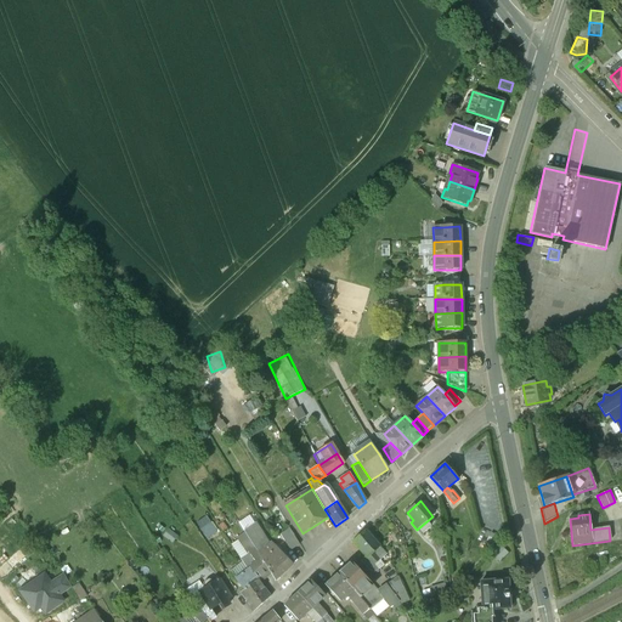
[(199,520),(207,537),(218,532),(209,515),(199,520)]
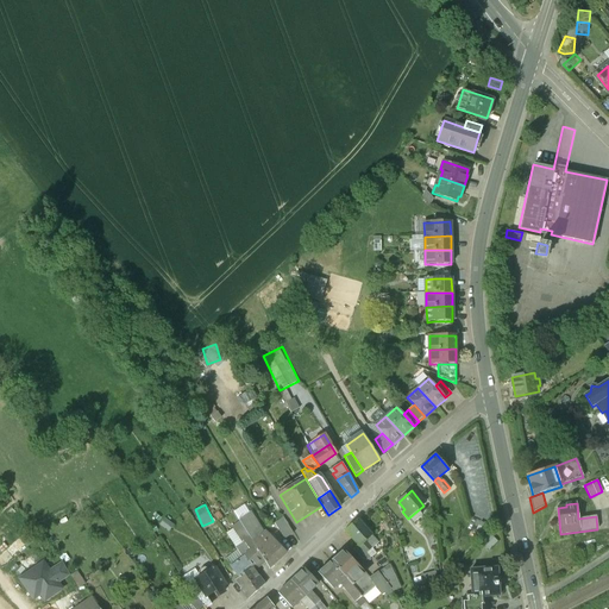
[(269,551),(259,537),(258,538),(256,537),(263,532),(250,513),(239,520),(240,522),(249,535),(256,547),(265,563),(269,569),(278,560),(269,551)]
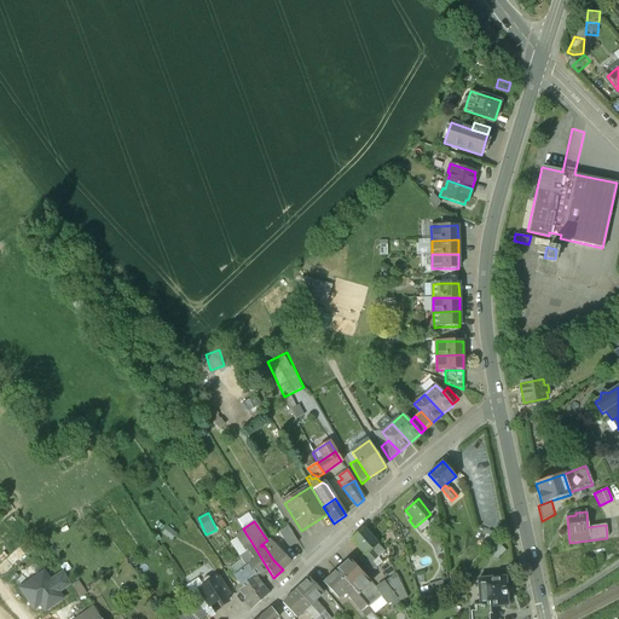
[(383,553),(363,528),(350,541),(370,565),(383,553)]
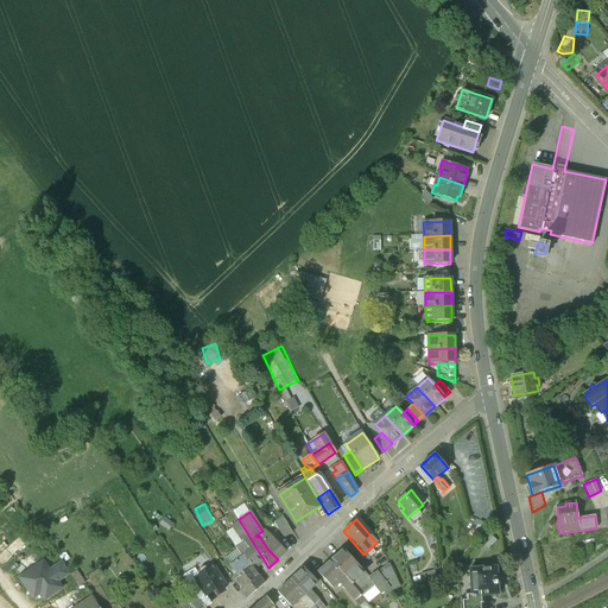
[(253,549),(255,546),(240,521),(232,526),(233,529),(226,533),(241,557),(244,555),(251,550),(248,549),(251,546),(253,549)]
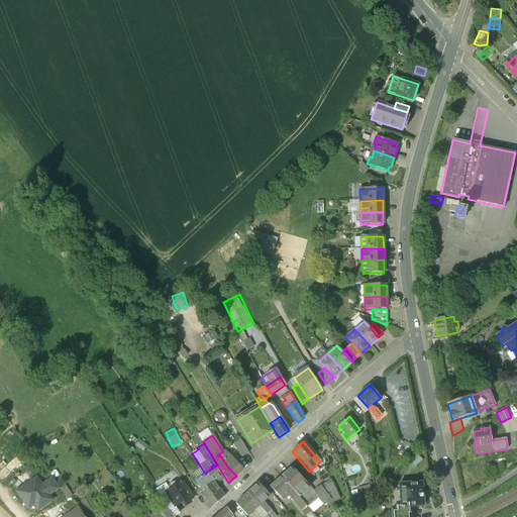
[(244,446),(237,451),(241,457),(248,453),(244,446)]
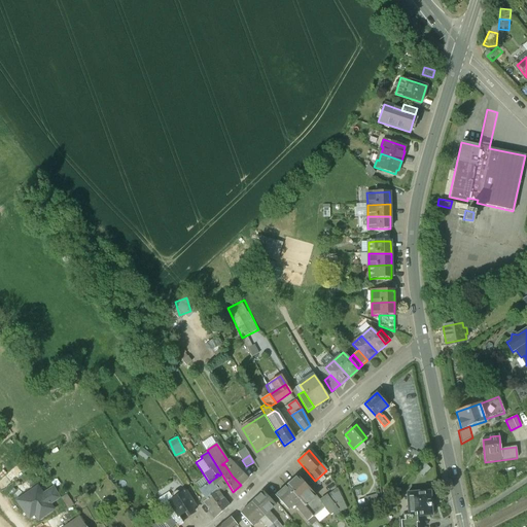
[(248,479),(230,460),(224,464),(233,477),(241,485),(248,479)]
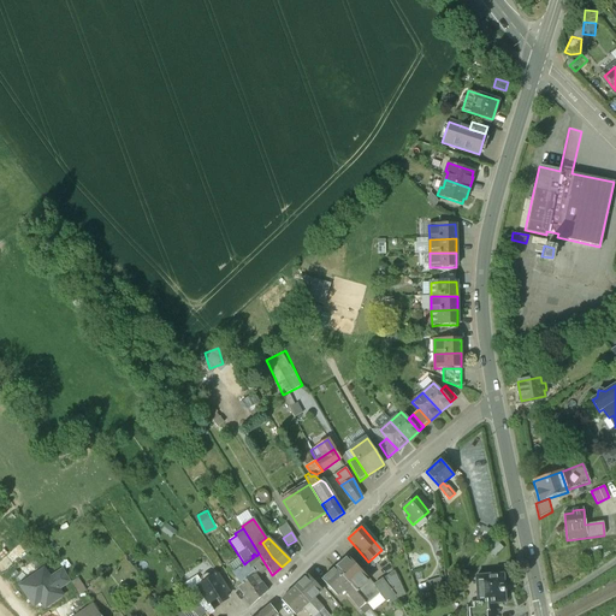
[(256,556),(254,554),(252,556),(254,557),(247,562),(254,572),(244,579),(247,581),(255,575),(258,578),(268,569),(259,554),(256,556)]
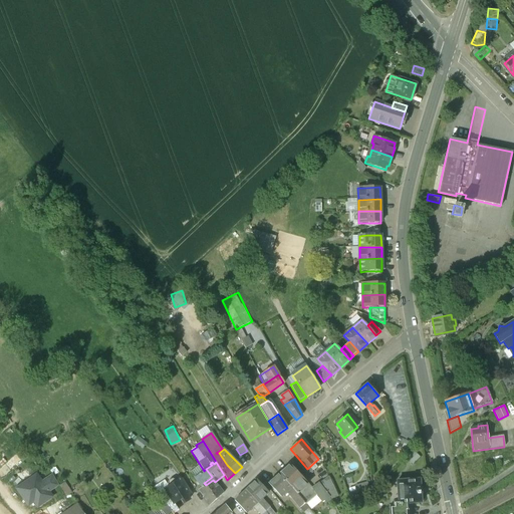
[(311,489),(290,464),(279,474),(298,496),(305,504),(316,495),(311,489)]
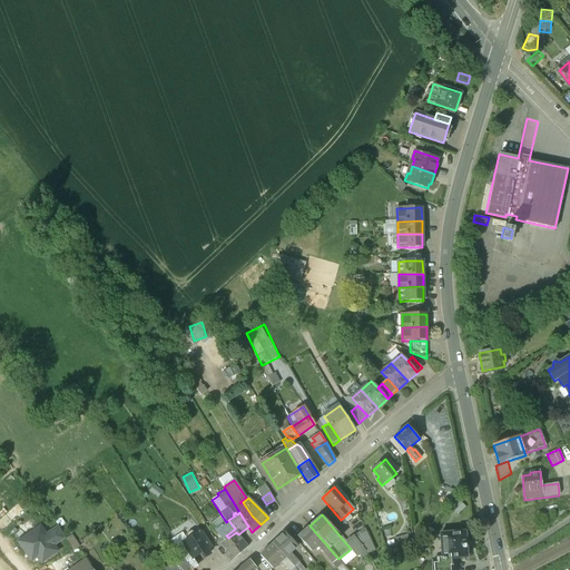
[(228,520),(226,522),(214,532),(222,542),(228,538),(226,536),(235,529),(228,520)]
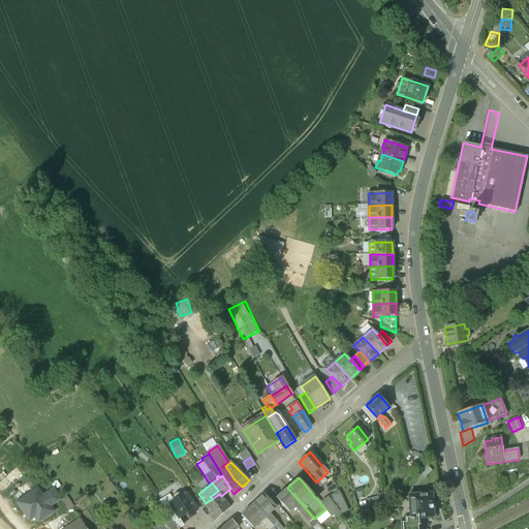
[(40,522),(58,510),(54,504),(63,498),(55,487),(45,493),(40,485),(17,501),(31,521),(37,517),(40,522)]
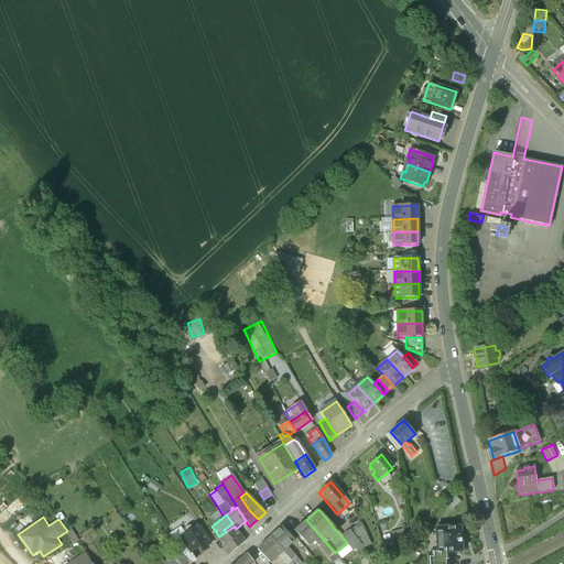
[(327,544),(306,520),(294,530),(307,545),(314,539),(315,542),(322,550),(327,544)]
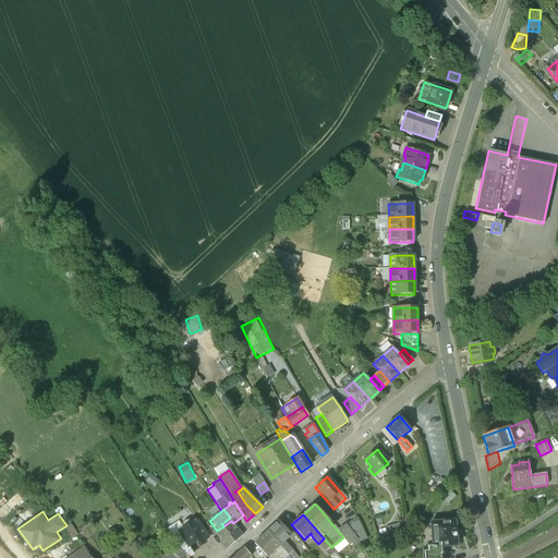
[(338,531),(343,537),(349,545),(358,541),(360,543),(367,538),(356,517),(338,531)]
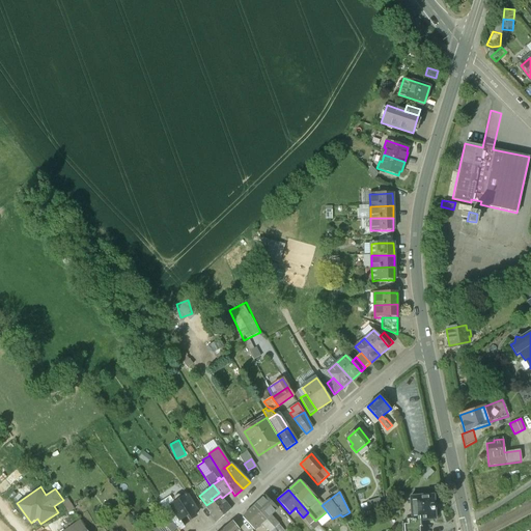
[(187,495),(183,498),(182,495),(177,495),(174,497),(173,500),(174,503),(173,503),(169,506),(175,514),(179,521),(188,515),(189,518),(192,519),(194,519),(194,514),(192,512),(193,509),(195,508),(187,495)]
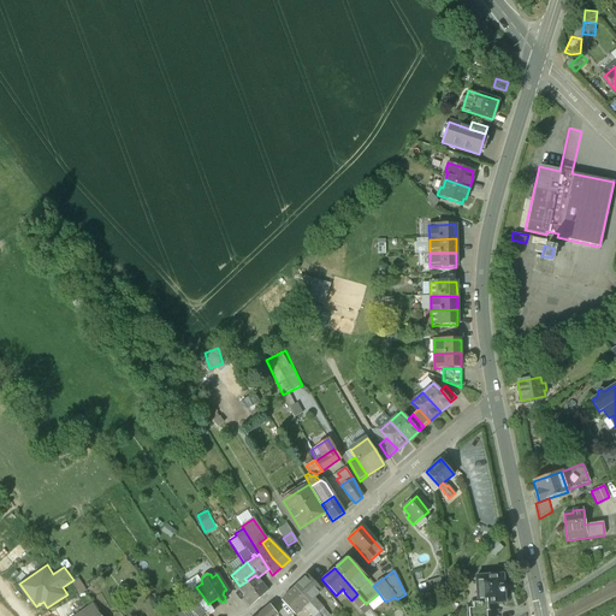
[(502,574),(475,576),(478,602),(472,603),(473,606),(467,606),(467,615),(487,615),(487,604),(504,602),(503,592),(505,592),(505,585),(503,585),(502,574)]
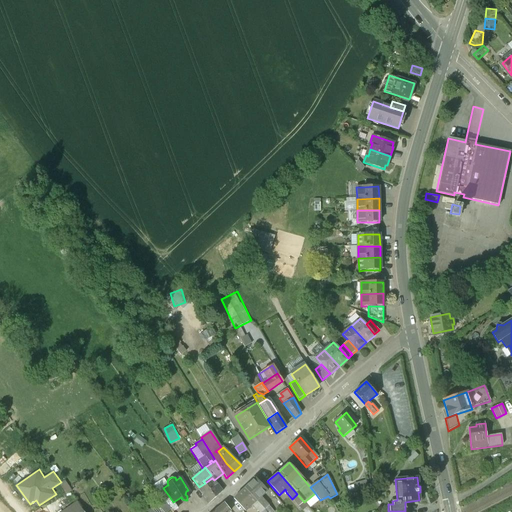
[(163,478),(152,485),(162,501),(169,496),(163,488),(167,485),(163,478)]
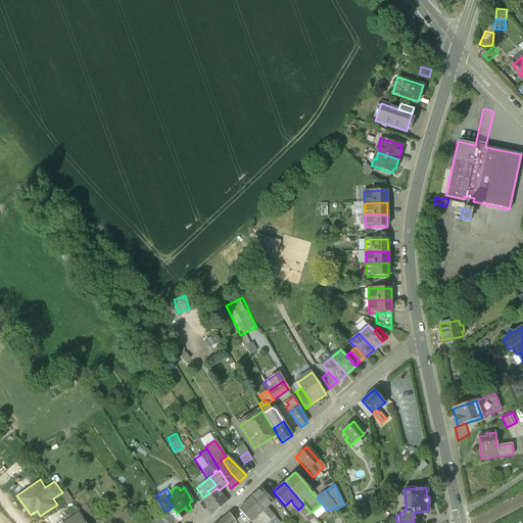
[(217,488),(209,493),(220,509),(228,502),(219,490),(217,488)]
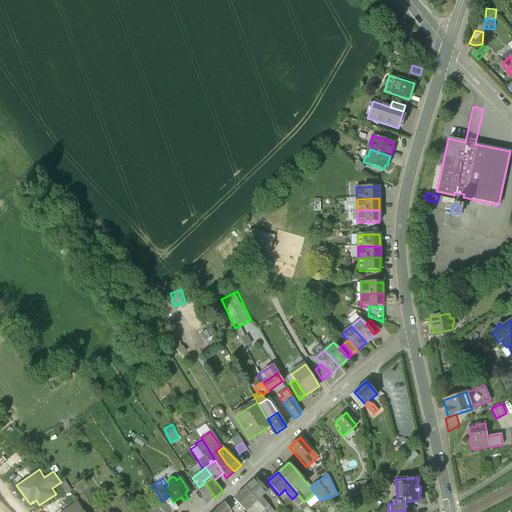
[(267,491),(255,478),(244,488),(256,501),(260,498),(267,491)]
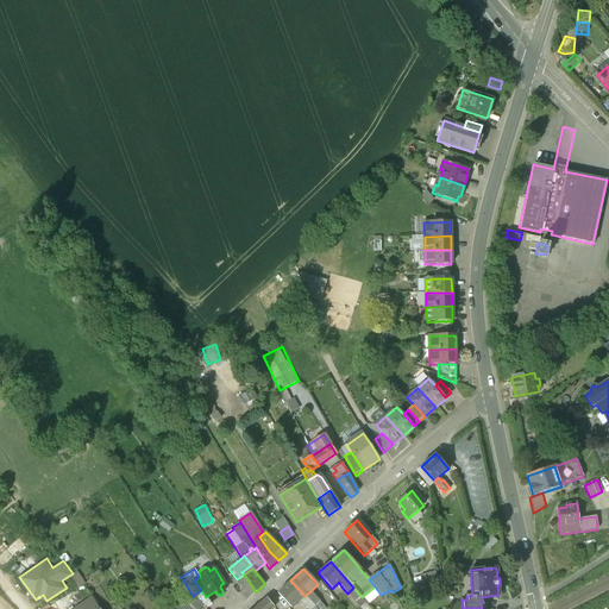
[(85,585),(76,572),(70,576),(73,579),(77,589),(79,590),(85,585)]
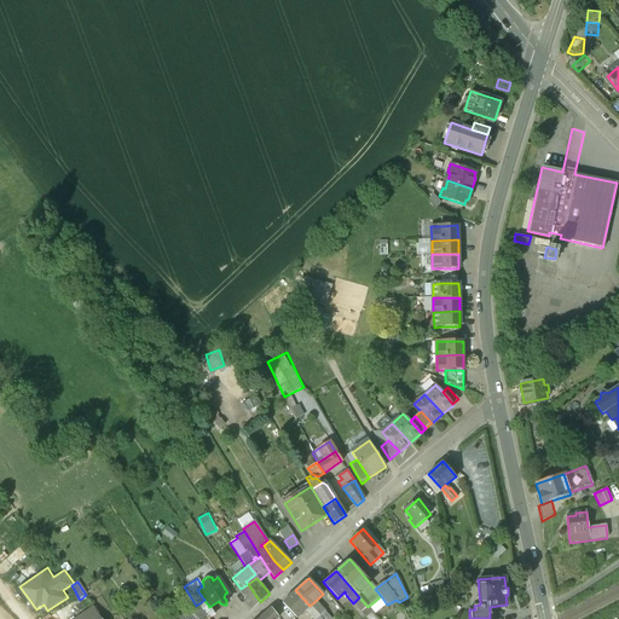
[(260,602),(248,584),(241,589),(238,591),(244,599),(244,600),(252,609),(260,602)]
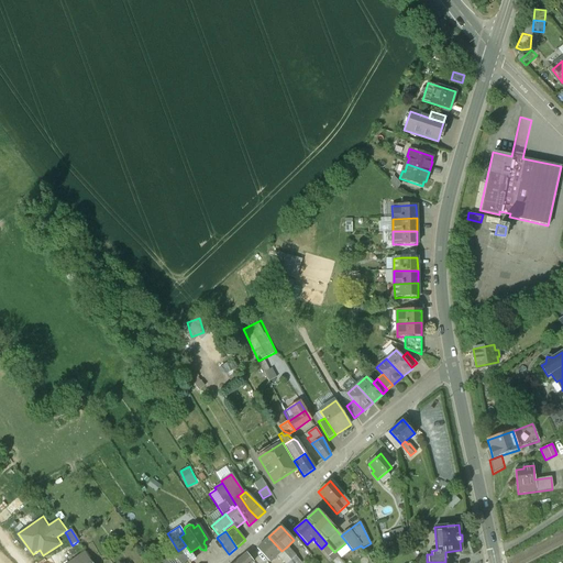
[(282,551),(268,537),(256,549),(269,562),(278,554),(282,551)]
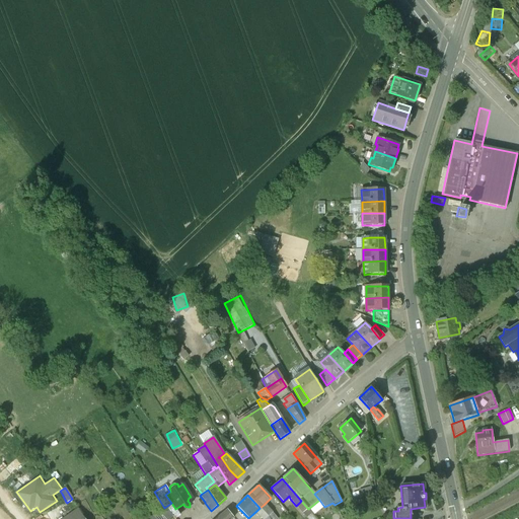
[(277,501),(272,505),(280,516),(285,512),(277,501)]
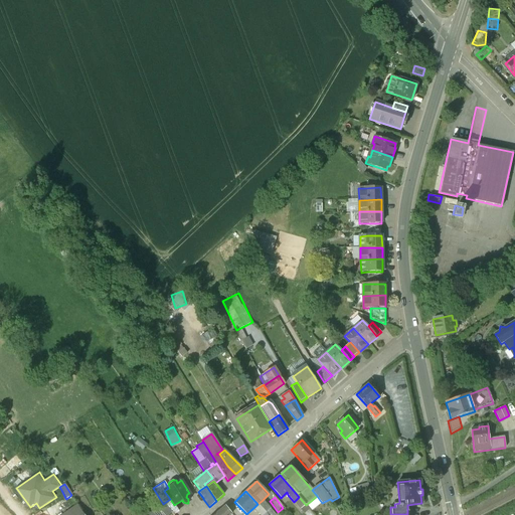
[(299,497),(294,502),(304,513),(309,509),(306,505),(299,497)]
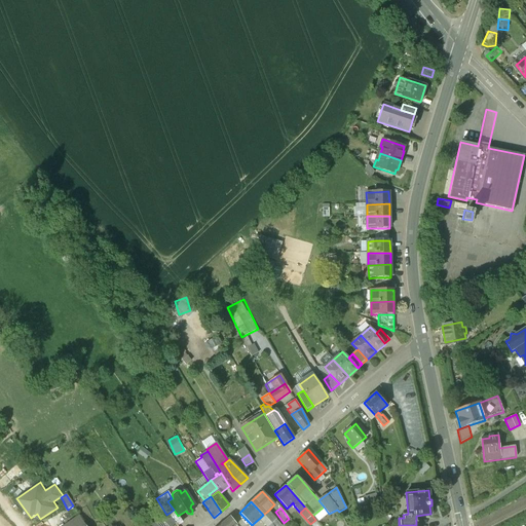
[(178,516),(174,510),(166,515),(175,524),(177,525),(183,522),(178,516)]
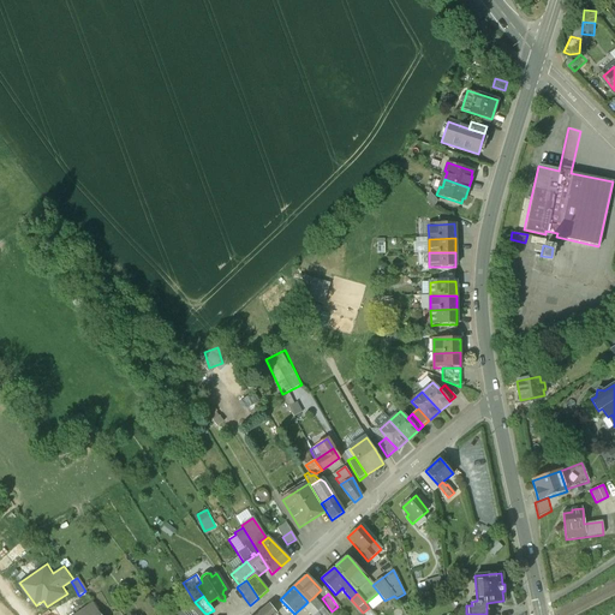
[(329,614),(317,601),(312,598),(308,602),(317,613),(320,614),(329,614)]
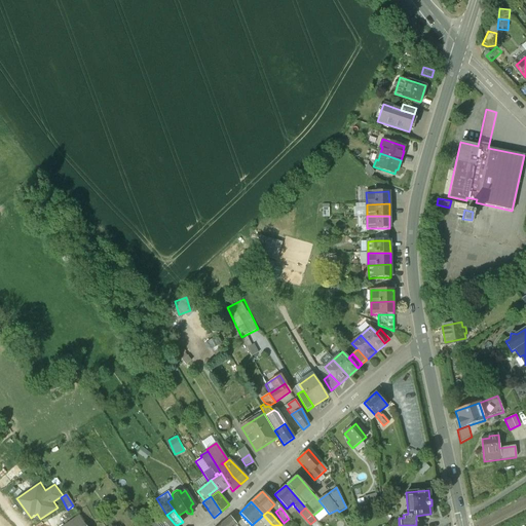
[(166,515),(152,525),(173,525),(175,524),(166,515)]
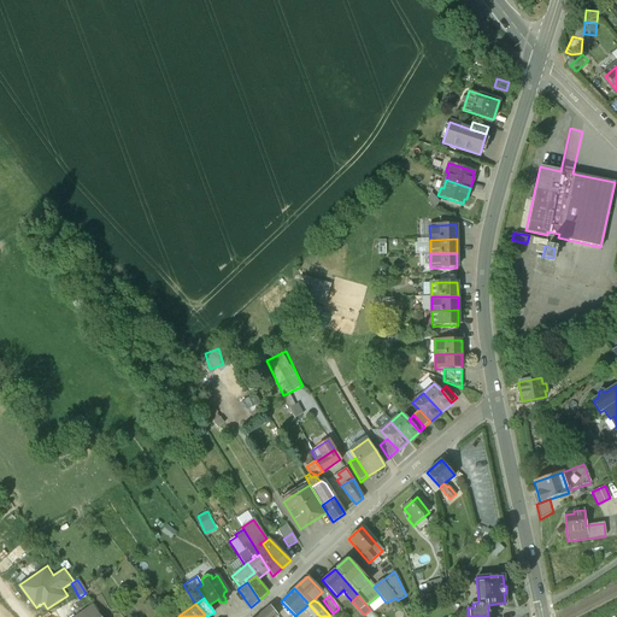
[(321,616),(318,615),(309,604),(305,607),(306,611),(311,616),(321,616)]
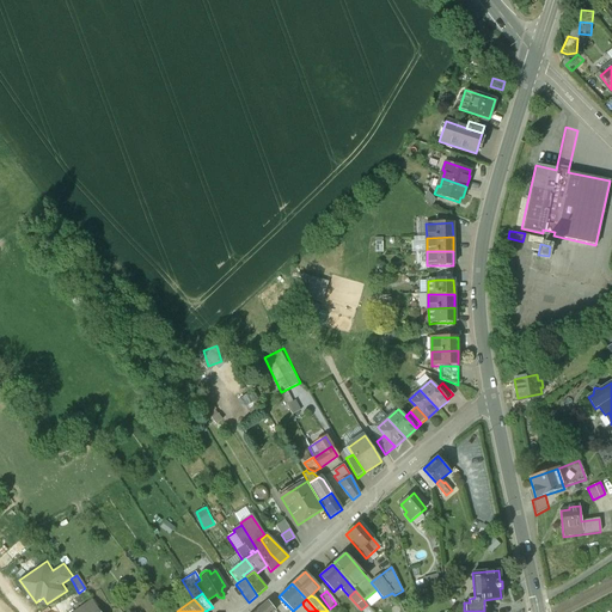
[(269,601),(255,611),(273,611),(275,610),(269,601)]
